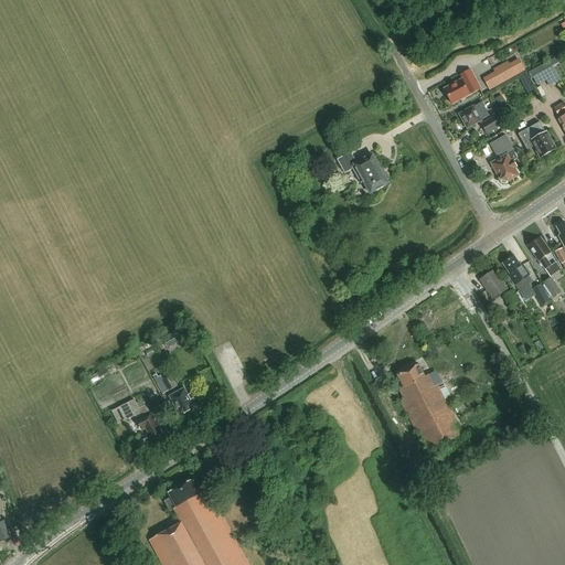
[(555,59),(529,73),(532,78),(558,64),(555,59)]
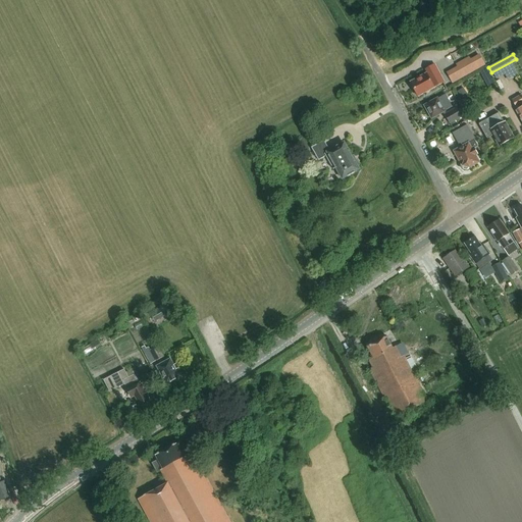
[(469,57),(456,64),(463,79),(477,70),(469,57)]
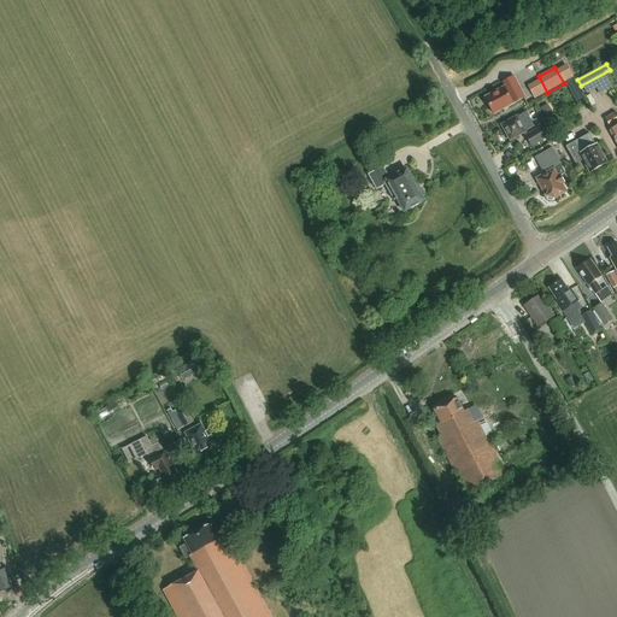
[(494,115),(524,98),(512,77),(503,83),(505,87),(486,98),(494,115)]
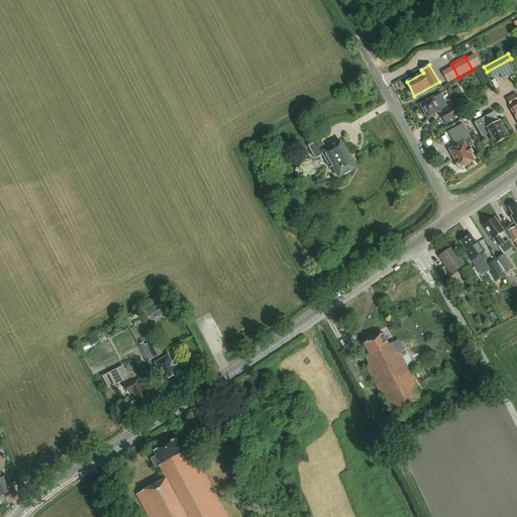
[(428,117),(448,106),(440,94),(421,105),(428,117)]
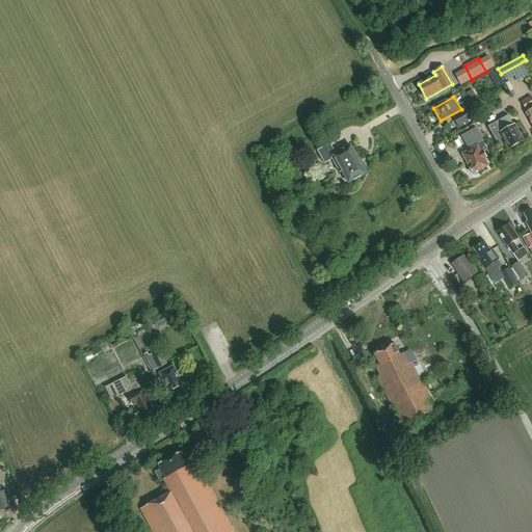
[(531,125),(531,109),(530,110),(529,108),(531,106),(531,98),(531,97),(522,102),(528,112),(526,113),(531,125)]
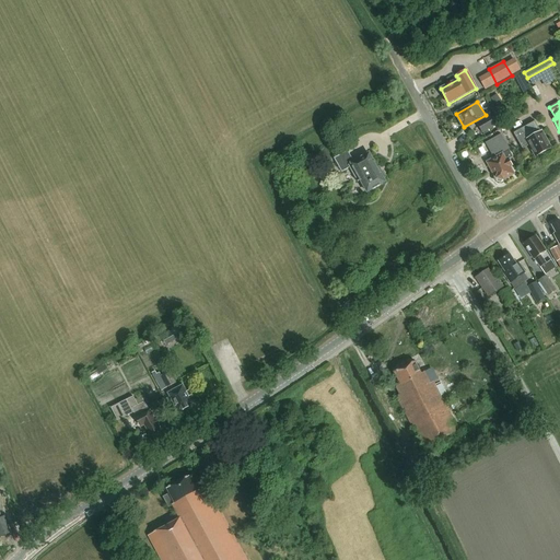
[(490,116),(477,124),(482,133),(496,127),(490,116)]
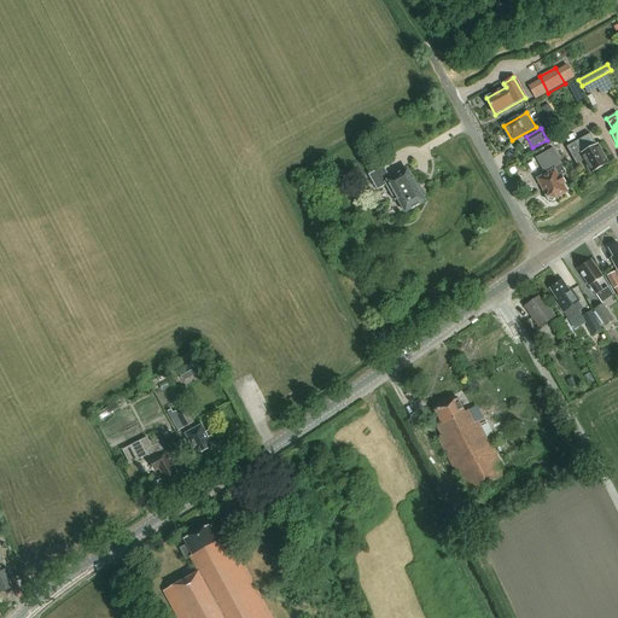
[(590,173),(607,163),(598,145),(596,145),(590,134),(576,143),(581,153),(590,173)]
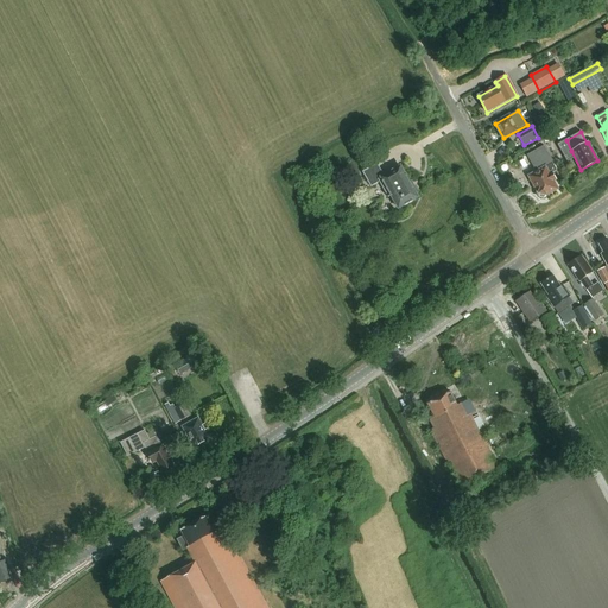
[(558,188),(555,182),(557,181),(552,173),(557,171),(553,164),(555,164),(550,154),(549,154),(544,146),(527,156),(537,172),(529,177),(537,191),(537,195),(538,197),(543,200),(548,197),(550,194),(558,188)]
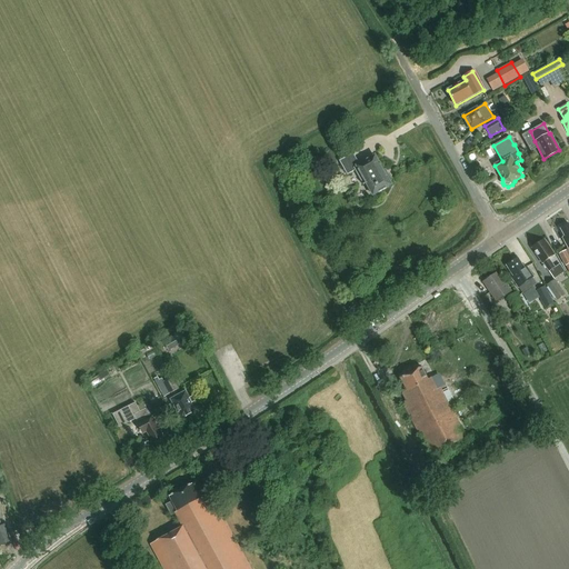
[(367,183),(373,196),(379,192),(379,193),(387,189),(386,188),(391,185),(390,182),(391,181),(386,169),(383,170),(380,165),(375,156),(359,165),(353,153),(339,161),(347,176),(356,171),(363,186),(367,183)]
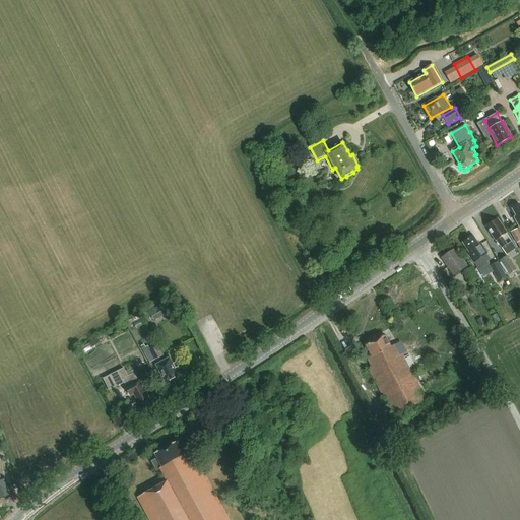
[(519,205),(513,209),(516,216),(514,217),(519,228),(511,233),(519,249),(519,205)]
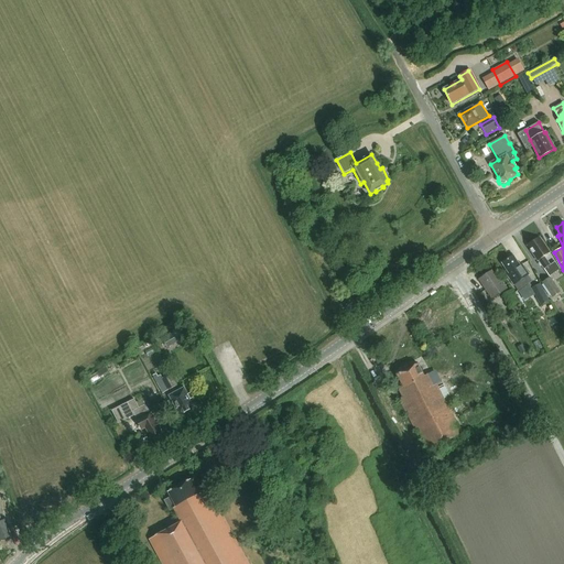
[(528,246),(550,278),(561,270),(555,262),(551,266),(544,257),(550,252),(540,238),(528,246)]
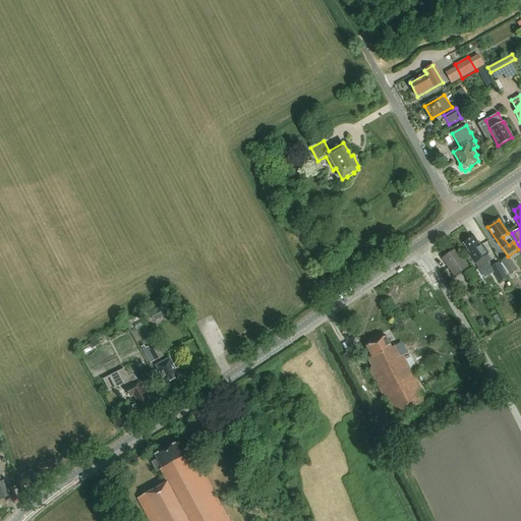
[(474,236),(465,242),(472,252),(469,254),(479,269),(486,264),(491,261),(487,254),(488,253),(482,245),(481,246),(474,236)]
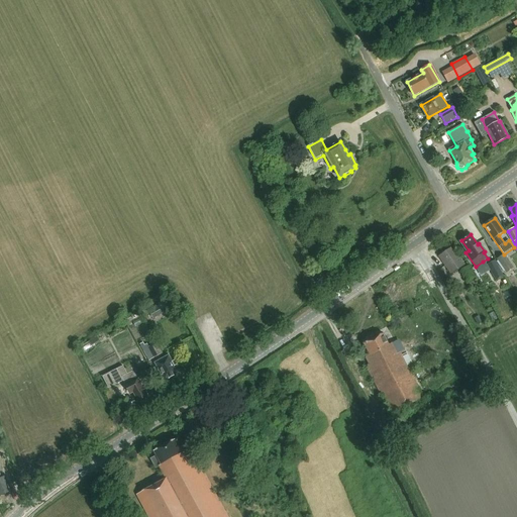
[(451,275),(464,266),(458,256),(457,257),(450,248),(440,255),(447,265),(445,266),(451,275)]
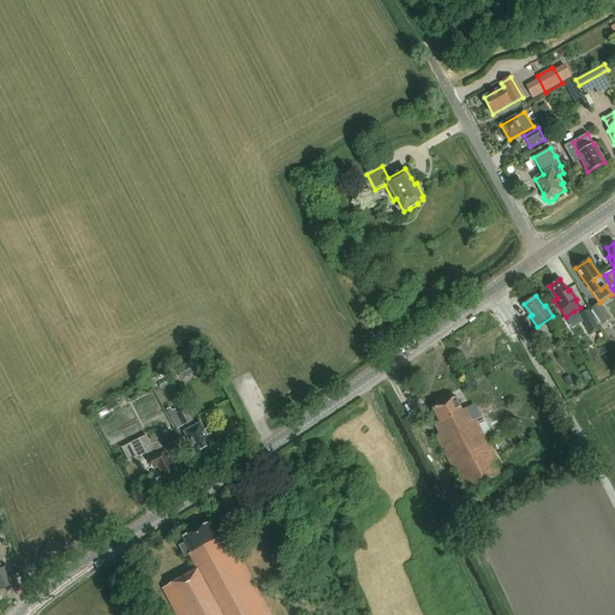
[(602,326),(611,318),(599,303),(591,309),(602,326)]
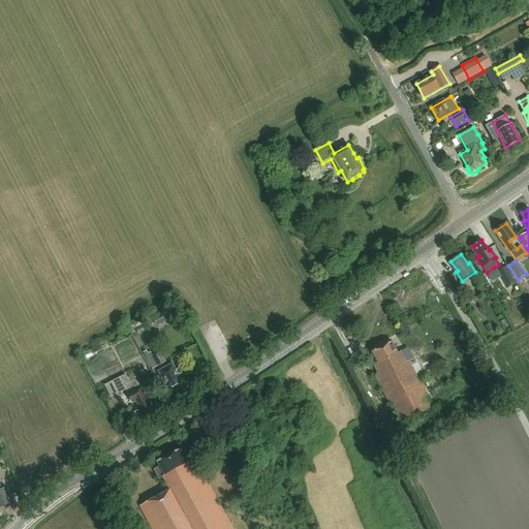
[(507,267),(498,272),(506,287),(516,282),(507,267)]
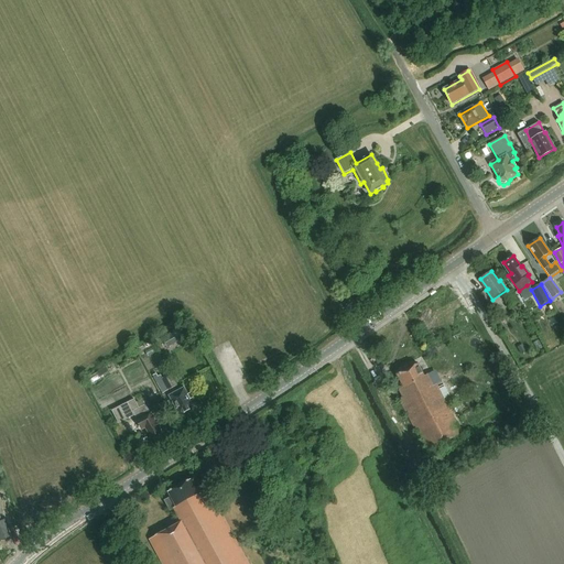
[(512,291),(502,297),(510,308),(519,302),(512,291)]
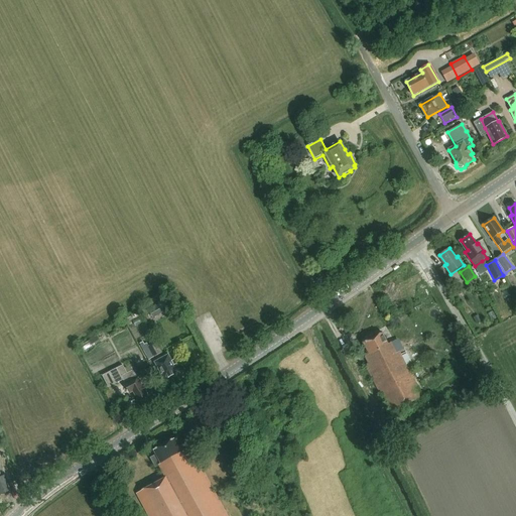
[(162,303),(148,311),(153,319),(167,310),(162,303)]
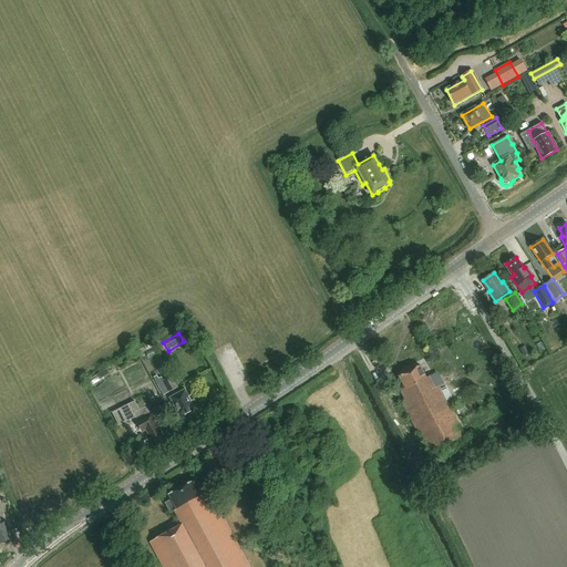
[(429,454),(464,436),(439,387),(436,388),(430,377),(426,379),(421,367),(399,378),(405,390),(401,392),(404,400),(401,402),(429,454)]
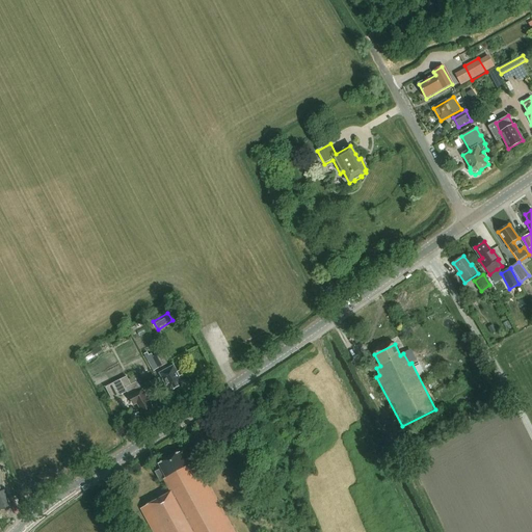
[(100,346),(91,351),(94,356),(103,351),(100,346)]
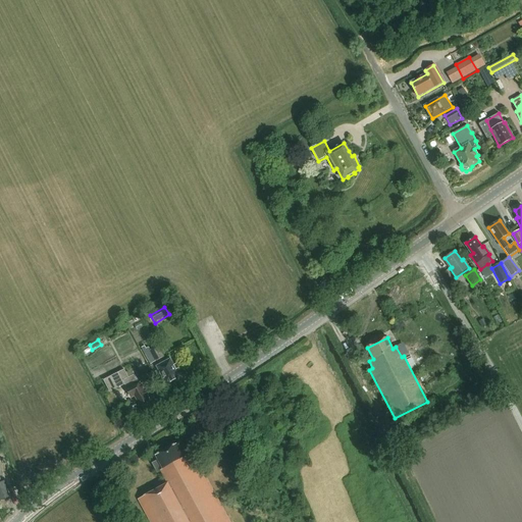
[(146,346),(142,348),(151,364),(157,361),(151,350),(149,348),(147,349),(146,346)]
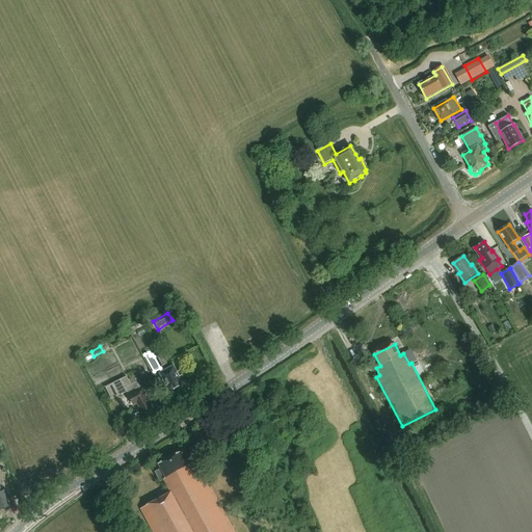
[(168,364),(162,352),(154,356),(160,368),(168,364)]
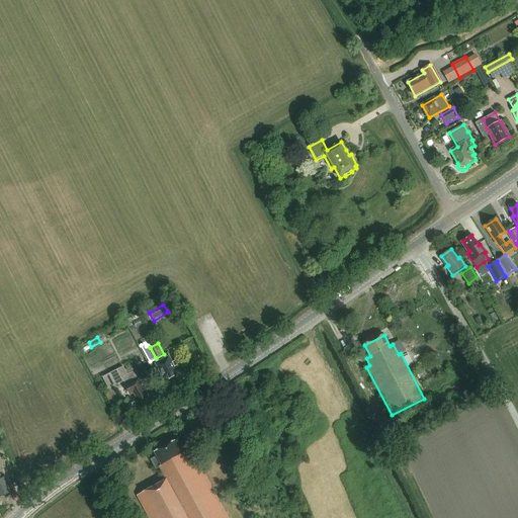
[(165,381),(178,374),(170,357),(156,364),(165,381)]
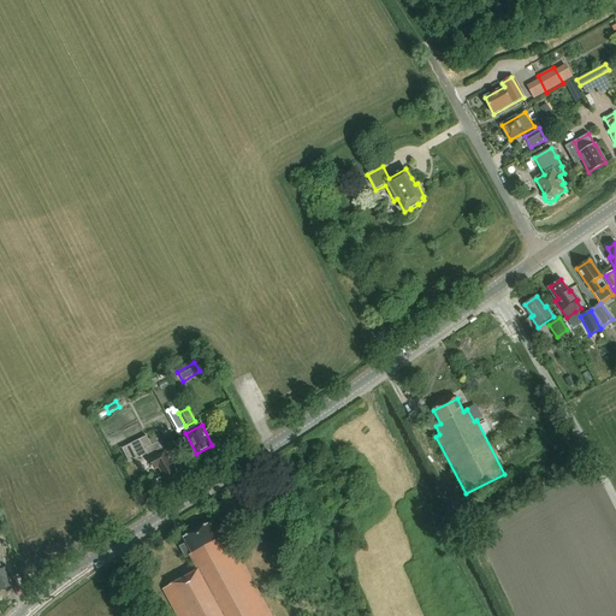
[(175,473),(155,437),(148,440),(147,437),(123,449),(130,463),(147,455),(155,469),(159,467),(165,478),(175,473)]
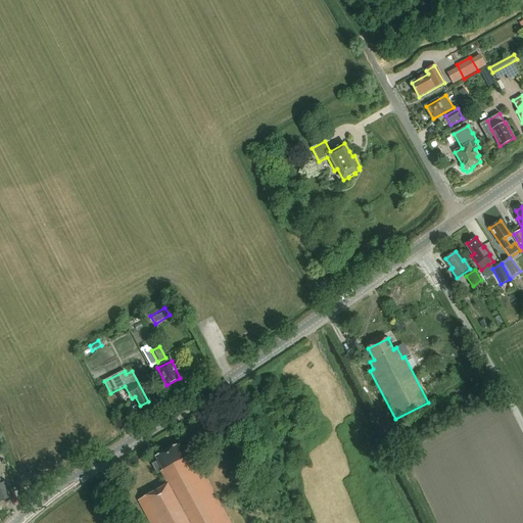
[(230,522),(203,474),(200,475),(197,469),(194,471),(187,459),(185,460),(177,445),(155,458),(158,463),(152,466),(157,475),(161,473),(168,485),(139,501),(150,522),(230,522)]
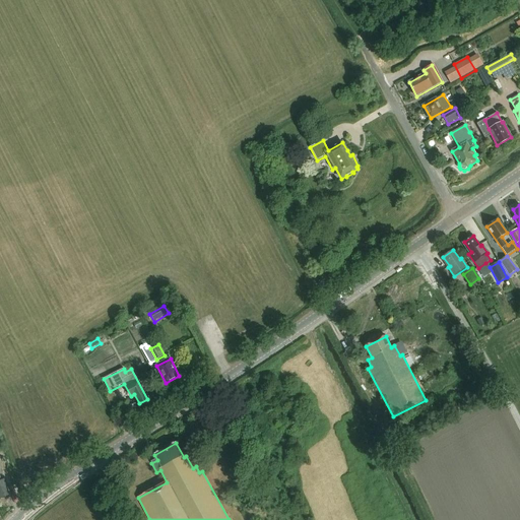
[(0,498),(8,495),(6,490),(7,484),(5,478),(0,480),(0,479),(0,498)]
